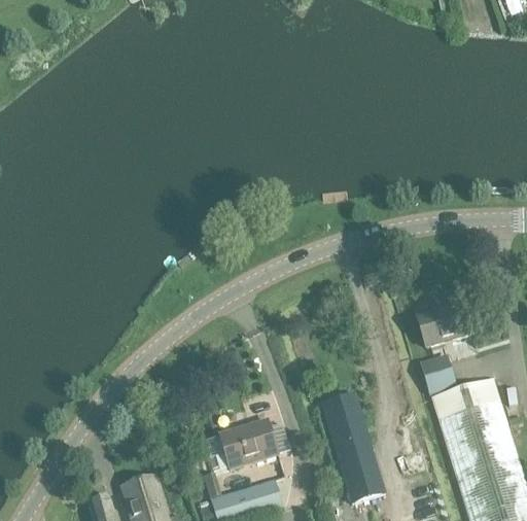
[(440,0),(442,13),(452,11),(450,0),(440,0)]
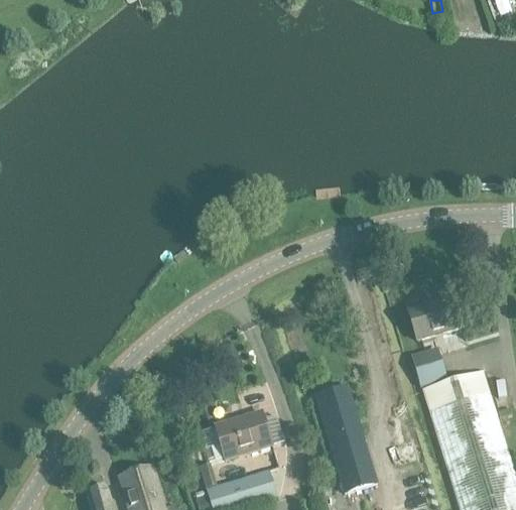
[(417,340),(462,327),(452,295),(407,308),(417,340)]
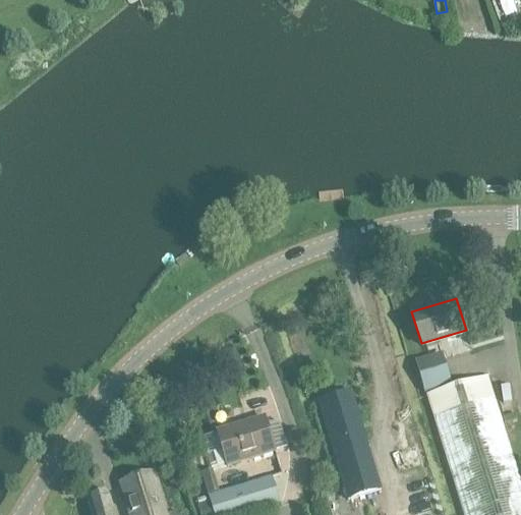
[(425,389),(448,382),(438,347),(415,354),(425,389)]
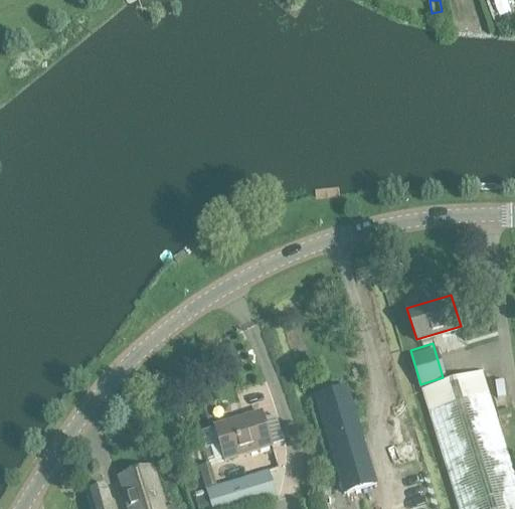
[(421,386),(459,508),(514,508),(514,473),(491,395),(482,367),(421,386)]
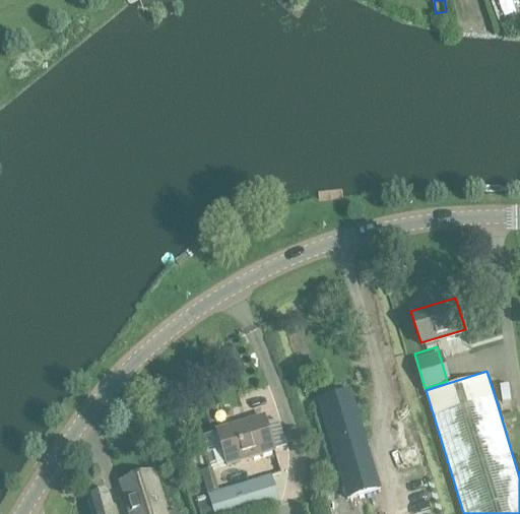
[(345,495),(378,486),(350,388),(318,397),(345,495)]
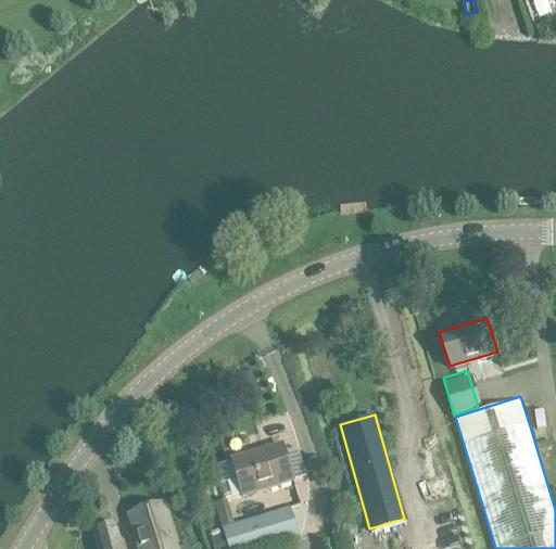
[(242,492),(292,476),(281,442),(231,457),(242,492)]
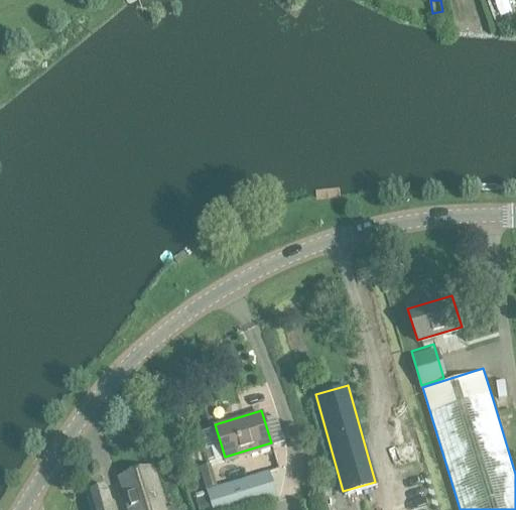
[(164,509),(151,463),(118,472),(128,509),(164,509)]
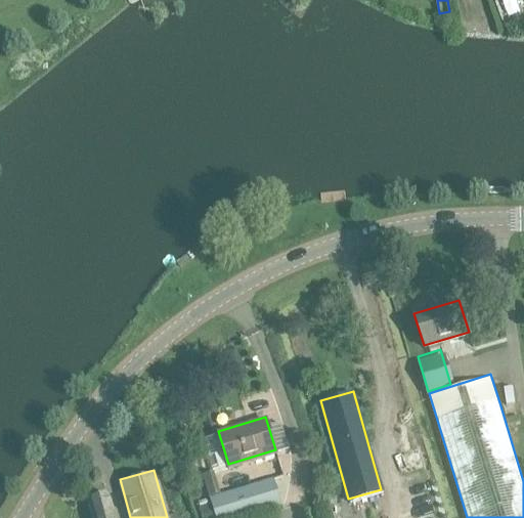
[(210,494),(199,499),(204,517),(231,517),(280,503),(272,475),(210,494)]
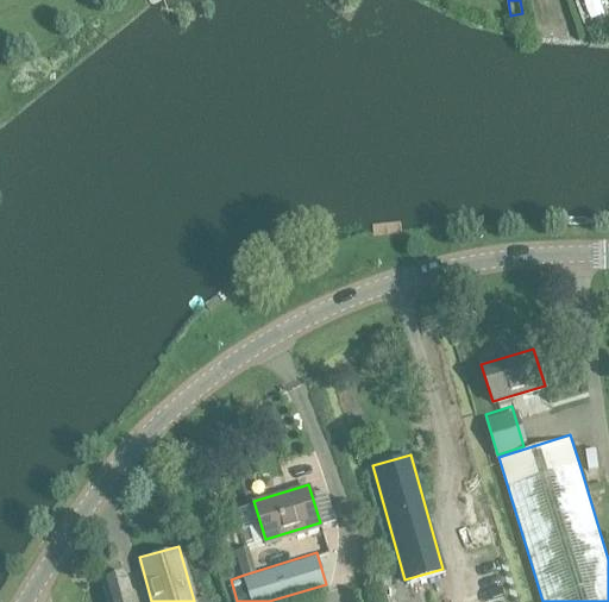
[(110,601),(133,601),(126,572),(104,578),(110,601)]
